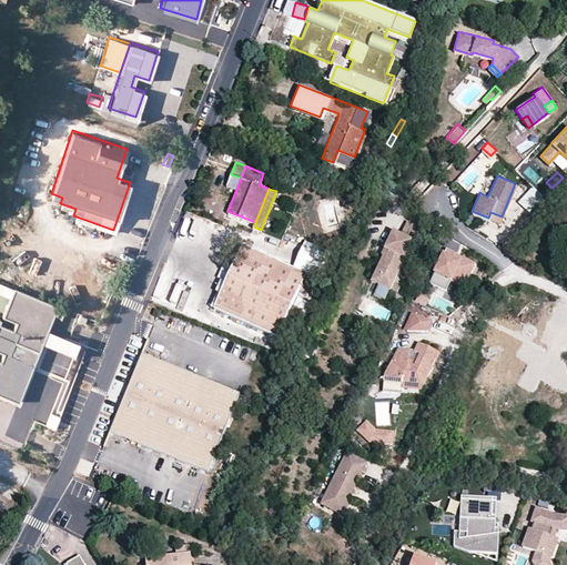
[(498,222),(502,217),(490,212),(488,218),(498,222)]
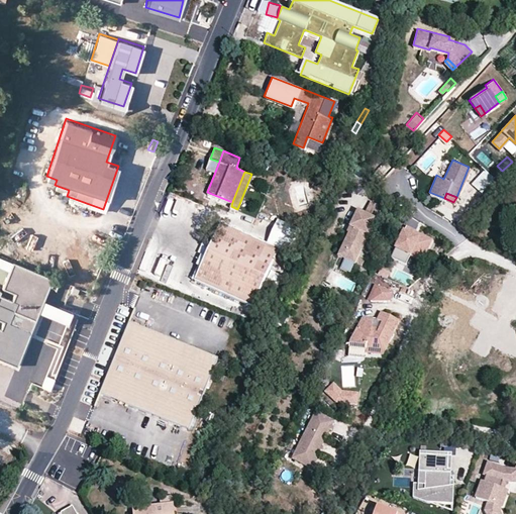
[(365,210),(377,216),(380,209),(377,202),(370,198),(365,210)]
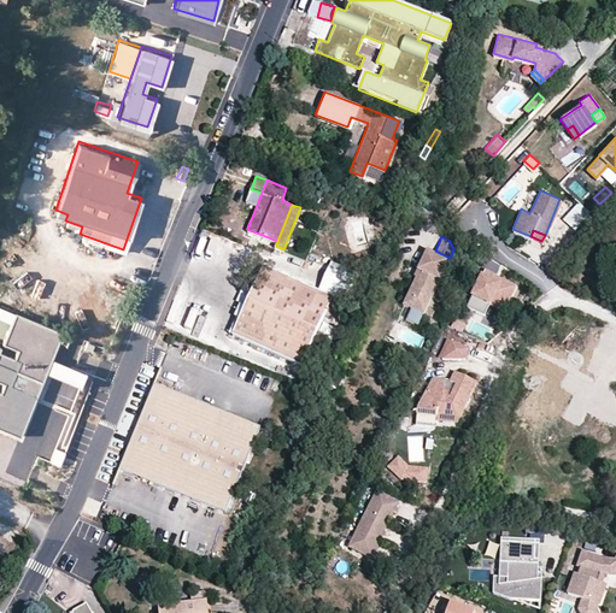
[(435,251),(427,247),(418,267),(423,270),(421,276),(417,273),(417,275),(408,294),(428,302),(450,258),(435,251)]
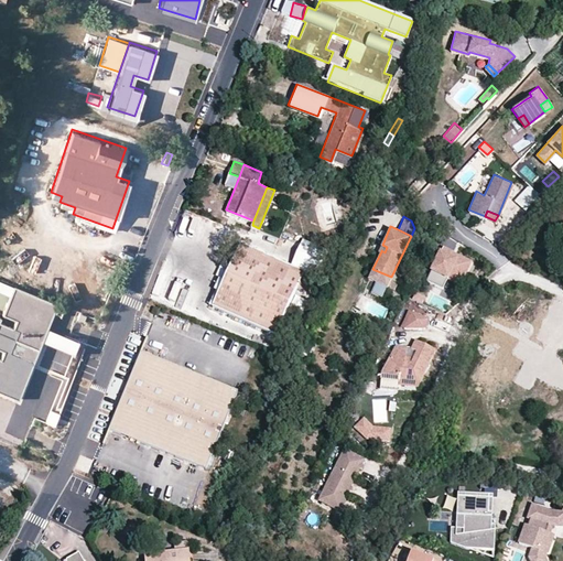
[(216,306),(280,333),(301,282),(315,289),(321,276),(306,269),(290,262),(244,243),(216,306)]
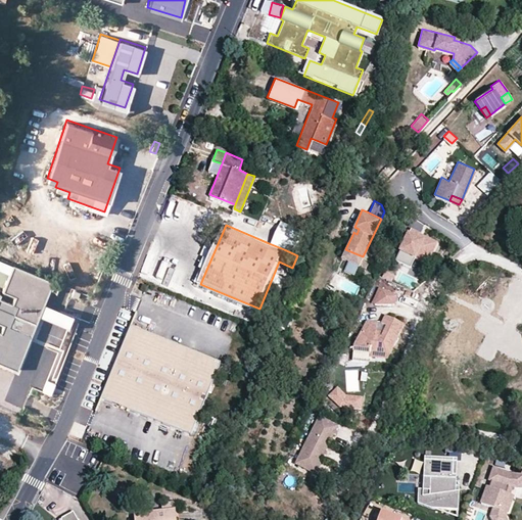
[(419,232),(410,228),(395,258),(410,266),(415,256),(426,263),(436,241),(424,235),(422,239),(417,236),(419,233),(419,232)]
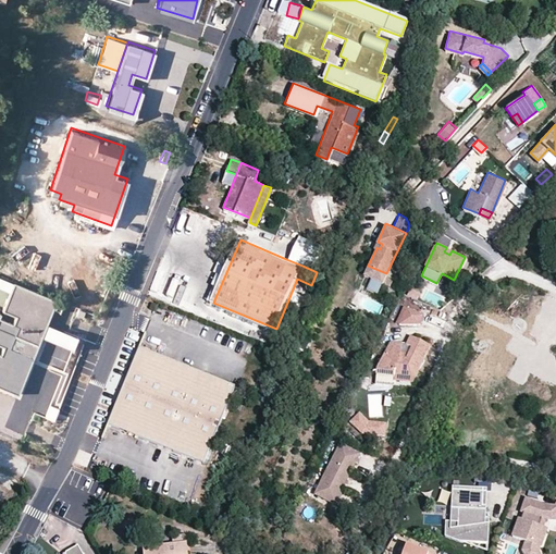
[(289,250),(286,259),(303,266),(306,258),(289,250)]
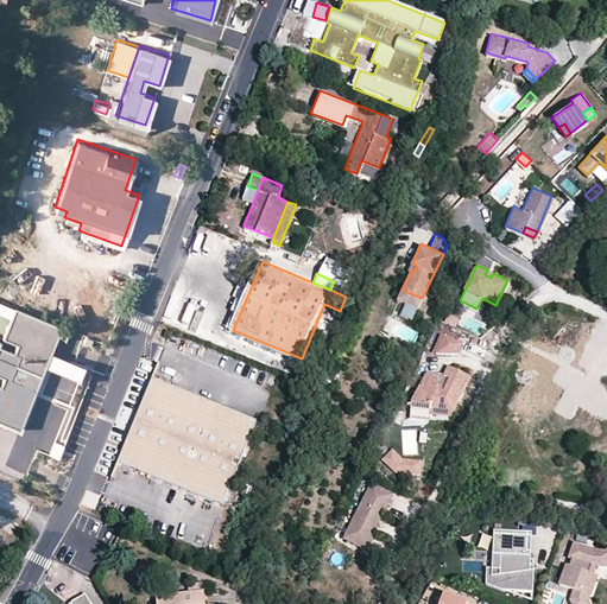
[(422,298),(402,290),(398,298),(418,306),(422,298)]
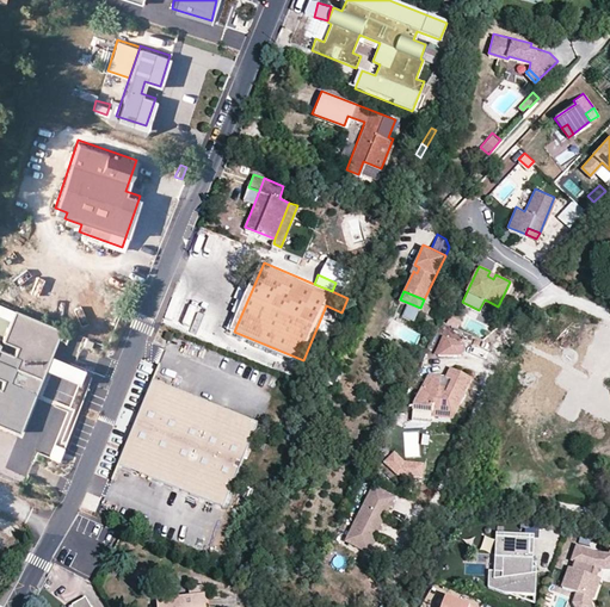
[(0,315),(8,319),(13,308),(0,301),(0,315)]
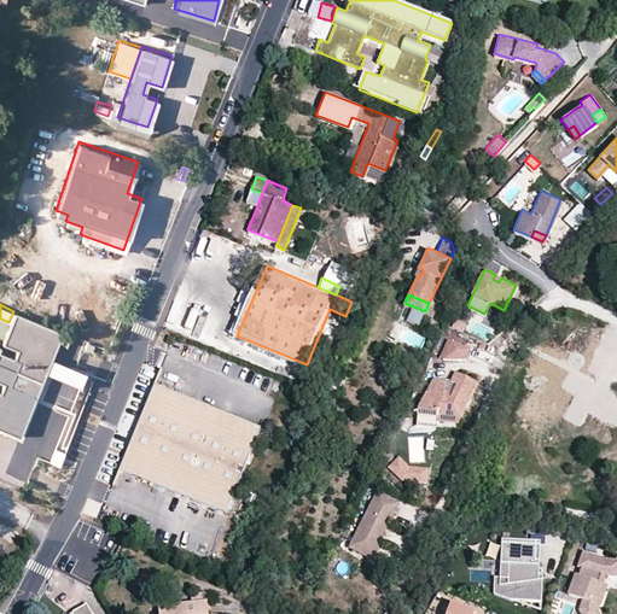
[(60,331),(13,311),(9,322),(1,341),(16,348),(13,356),(0,350),(0,345),(0,427),(17,436),(42,375),(44,370),(40,369),(44,360),(47,362),(50,357),(60,331)]
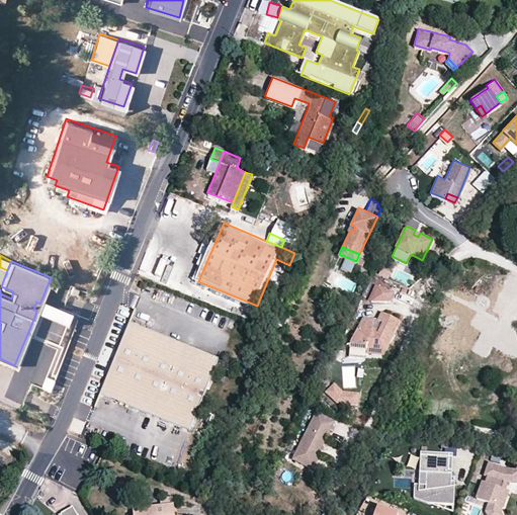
[(377,273),(388,277),(390,270),(380,266),(377,273)]
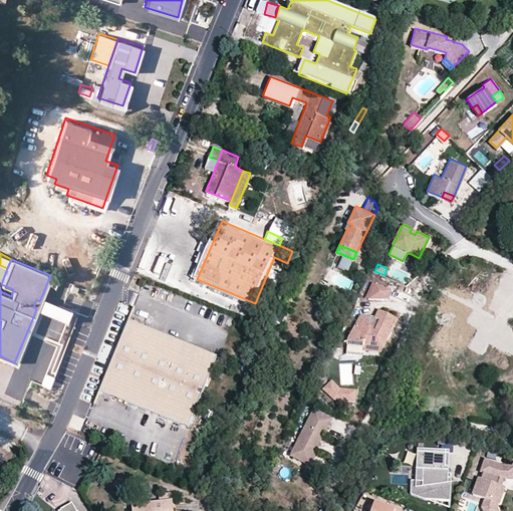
[(49,294),(61,298),(69,280),(57,275),(49,294)]
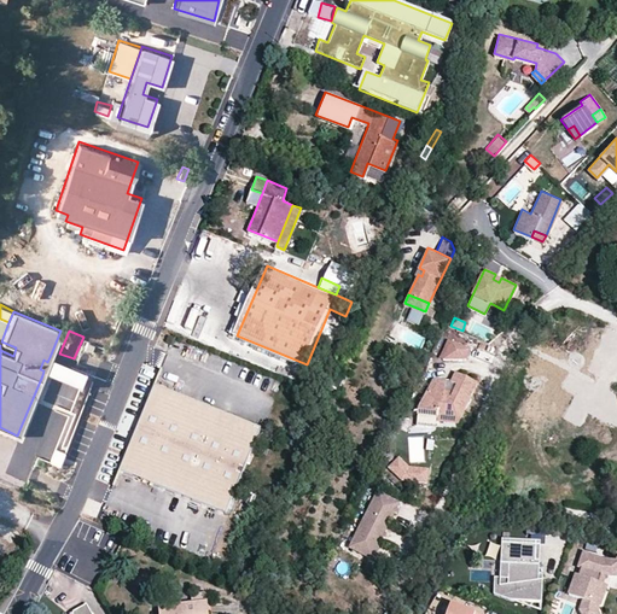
[(438,354),(443,356),(465,356),(469,346),(446,337),(438,354)]
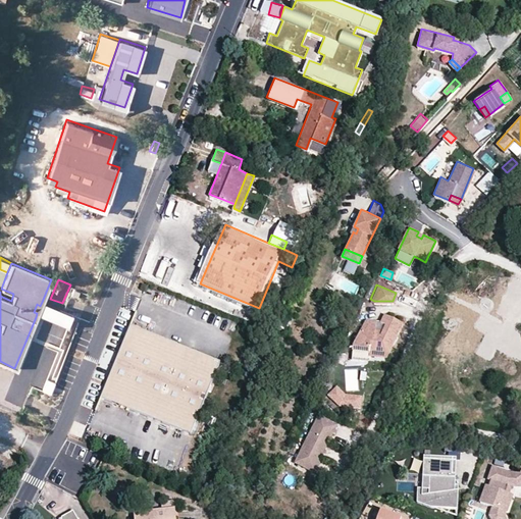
[(350,295),(339,290),(335,298),(347,302),(350,295)]
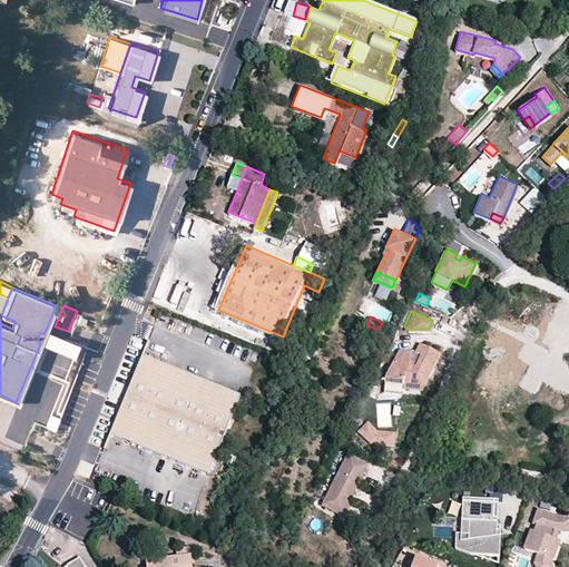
[(504,321),(501,328),(511,332),(514,325),(504,321)]
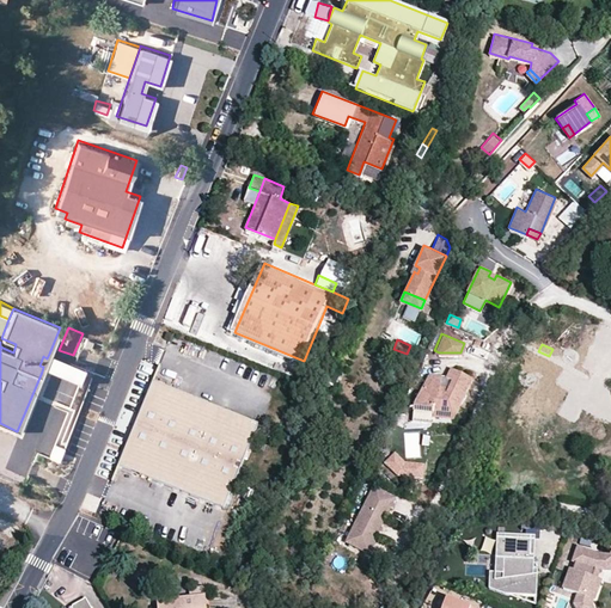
[(84,369),(49,354),(47,358),(43,356),(40,366),(43,367),(42,372),(77,386),(84,369)]
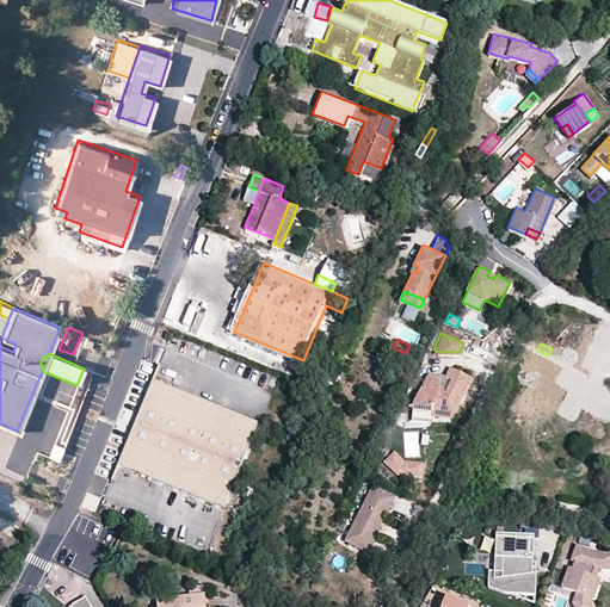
[(412,406),(412,407),(454,410),(470,375),(450,365),(445,375),(451,377),(448,383),(445,389),(439,389),(439,383),(439,372),(427,372),(412,406)]
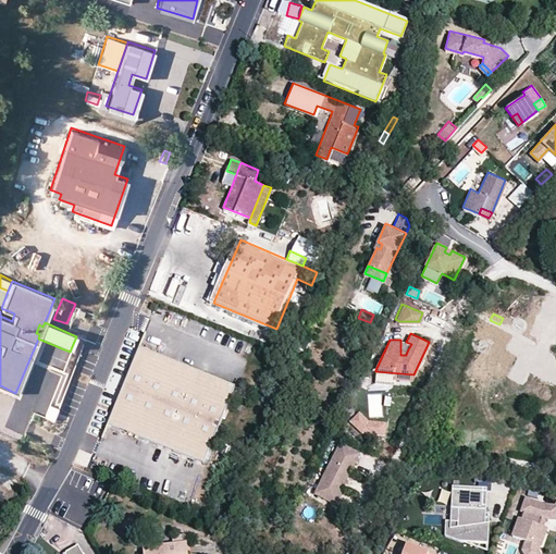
[(233,383),(139,345),(108,421),(202,459),(218,422),(233,383)]
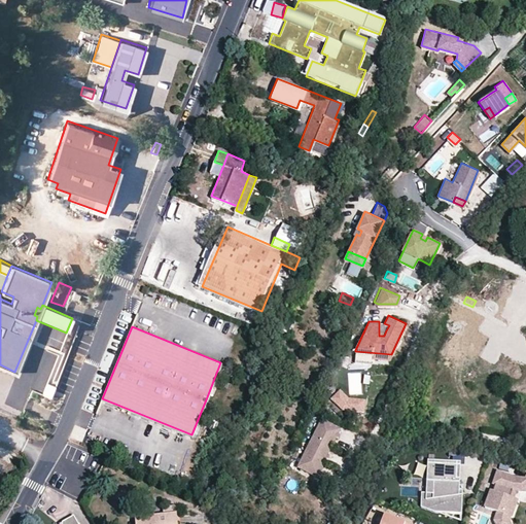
[(332,398),(343,409),(363,411),(364,399),(348,397),(341,391),(332,398)]
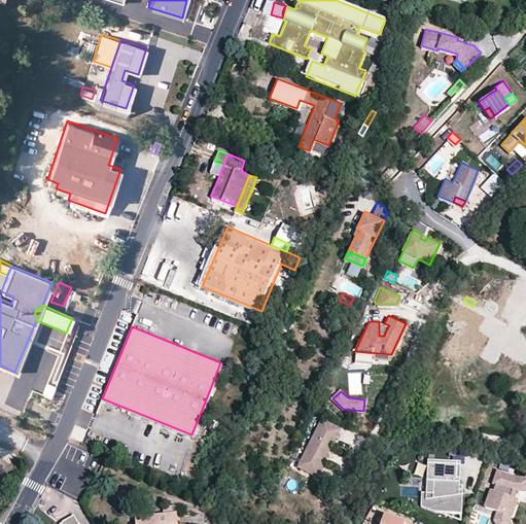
[(340,427),(322,419),(300,466),(317,475),(340,427)]
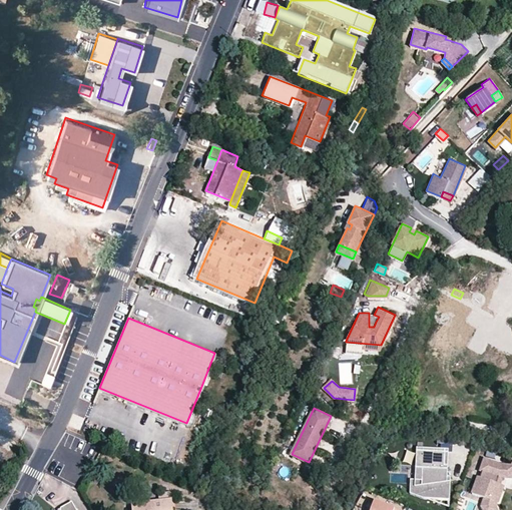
[(416,448),(415,479),(421,479),(421,467),(418,466),(419,450),(445,452),(444,464),(447,464),(447,449),(416,448)]
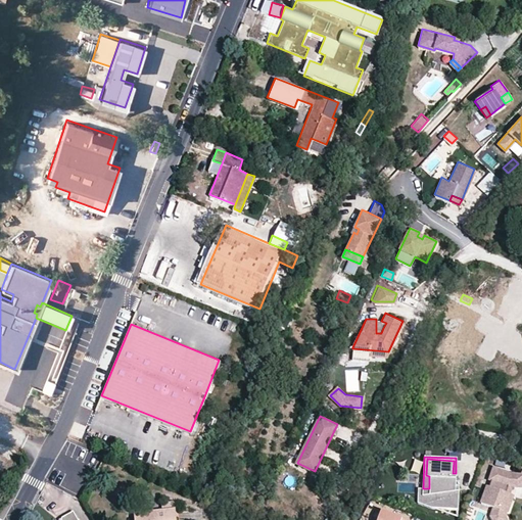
[(417,488),(417,502),(434,508),(457,509),(458,486),(455,486),(456,473),(453,473),(454,461),(427,459),(426,475),(429,476),(429,488),(423,488),(417,488)]
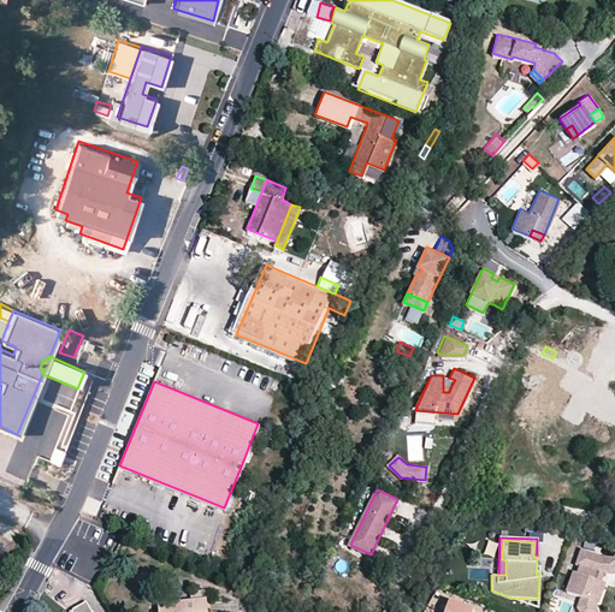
[(599,592),(597,586),(599,580),(596,578),(598,571),(603,571),(614,571),(614,559),(614,556),(599,557),(580,550),(575,563),(578,564),(575,571),(572,570),(565,590),(580,595),(577,606),(580,611),(593,611),(597,611),(593,605),(595,600),(597,601),(599,592)]
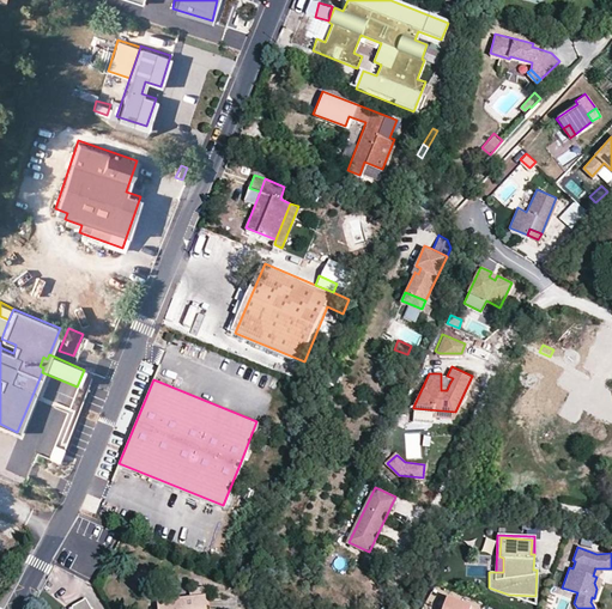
[(205,608),(204,594),(156,601),(157,608),(205,608)]
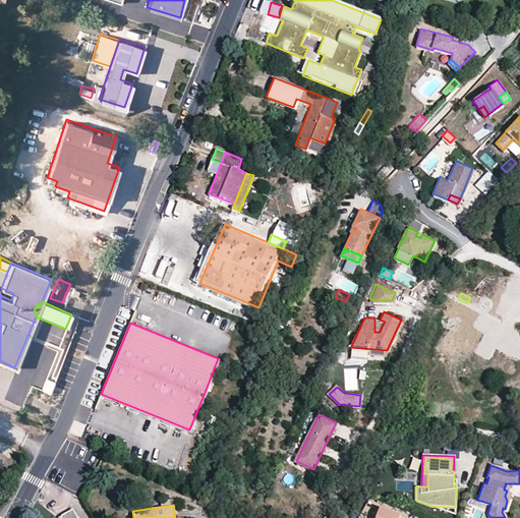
[(407,517),(408,517),(380,506),(374,517),(407,517)]
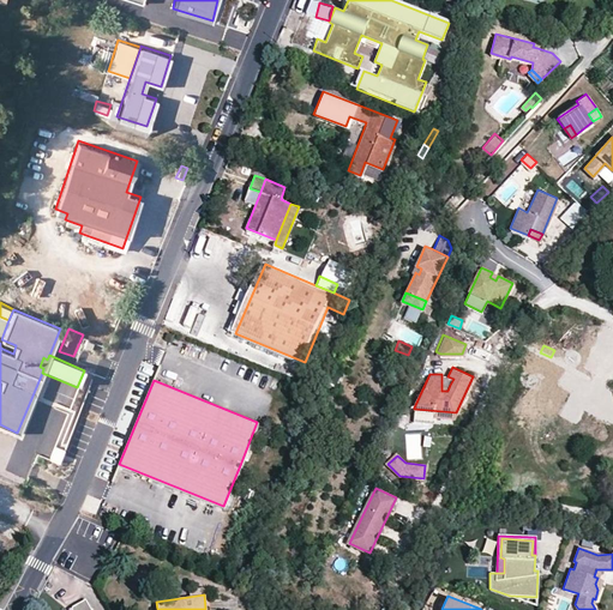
[(72,604),(71,609),(91,609),(84,598),(72,604)]
